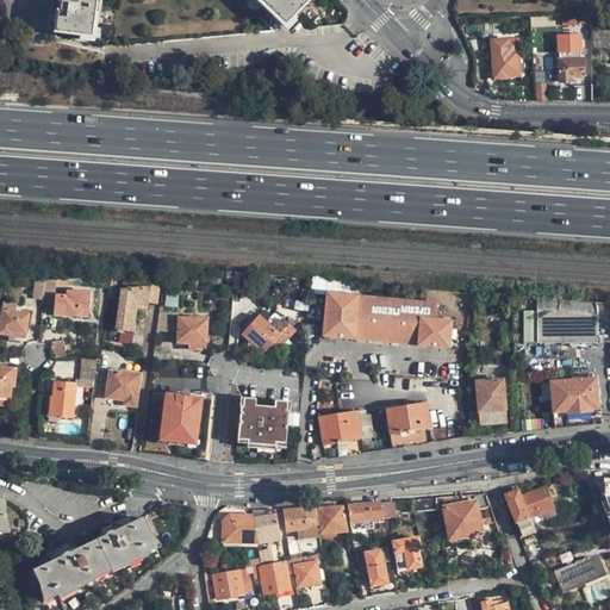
[(61,0),(60,12),(57,12),(55,32),(91,36),(95,0),(61,0)]
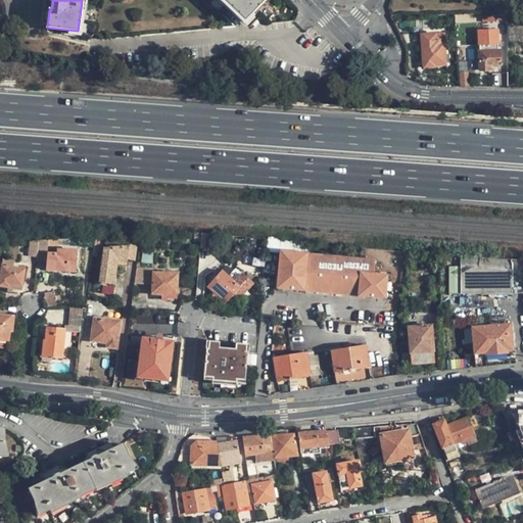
[(210,0),(210,1),(219,9),(226,2),(244,19),(263,0),(210,0)]
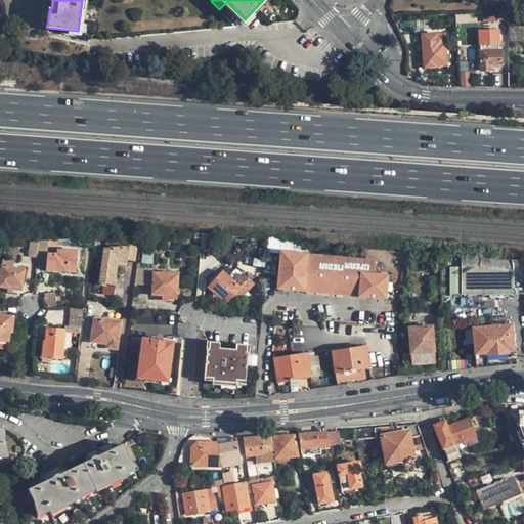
[(523,26),(510,27),(512,40),(523,38),(523,26)]
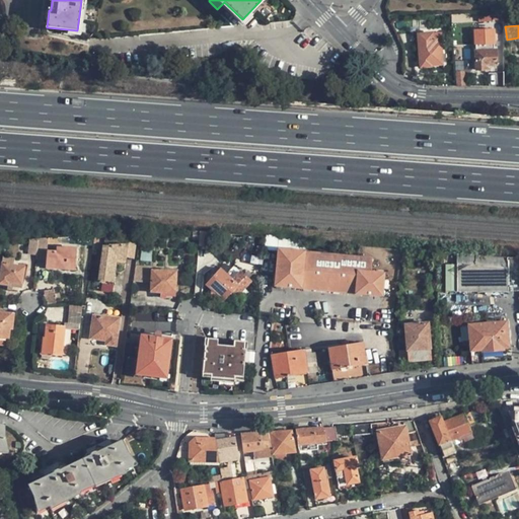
[(441,33),(418,34),(421,67),(432,67),(432,65),(441,64),(440,44),(436,44),(436,41),(441,41),(441,33)]
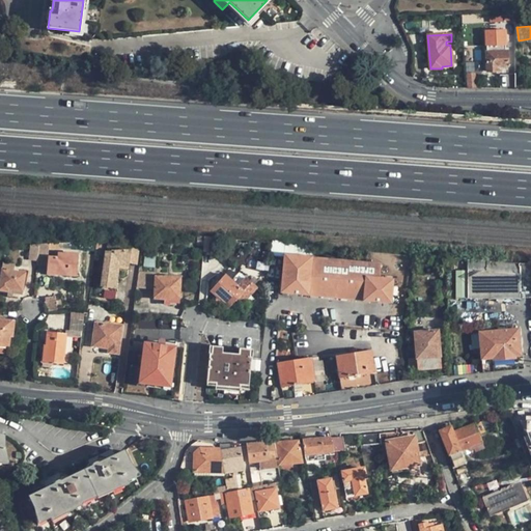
[(506,50),(505,42),(491,43),(491,50),(506,50)]
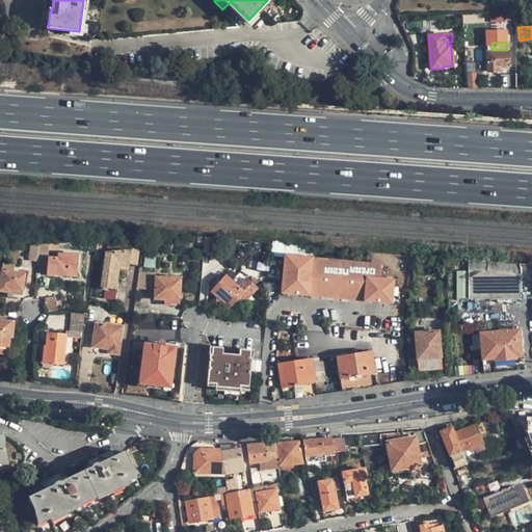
[(498,67),(502,67),(508,67),(508,52),(488,52),(488,71),(498,71),(498,67)]
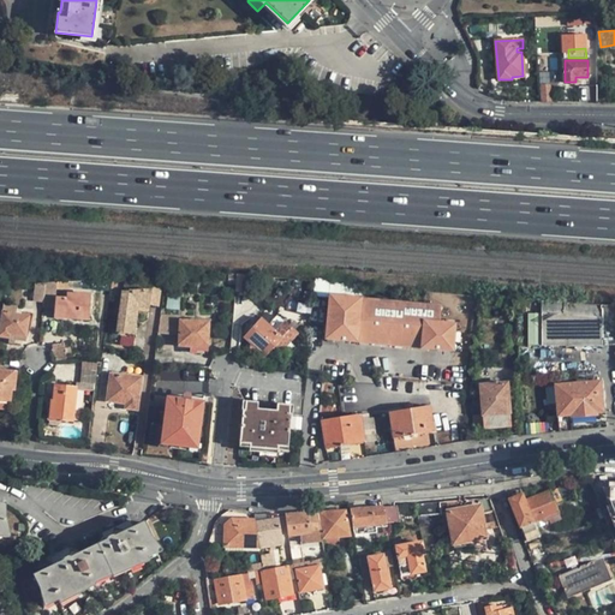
[(539,85),(541,102),(553,102),(551,84),(539,85)]
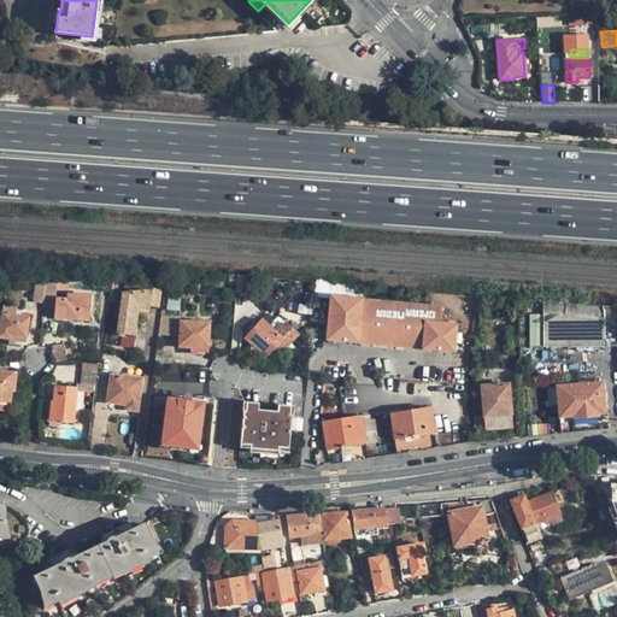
[(239,285),(240,275),(230,275),(230,285),(239,285)]
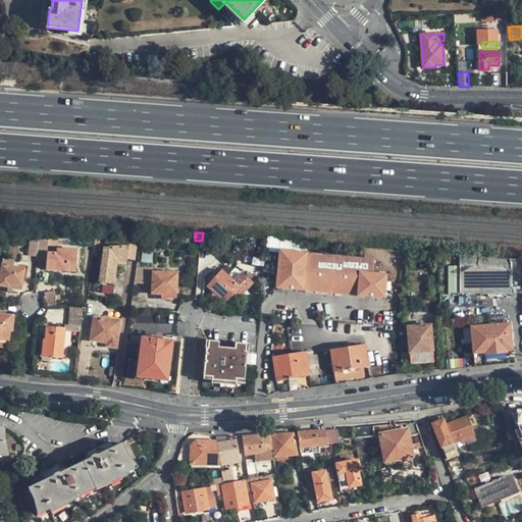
[(93,247),(95,238),(76,239),(75,246),(93,247)]
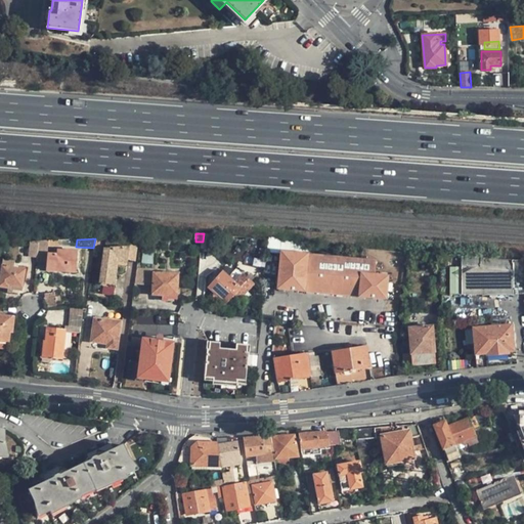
[(49,241),(38,242),(36,256),(36,259),(47,260),(48,254),(48,246),(49,241)]
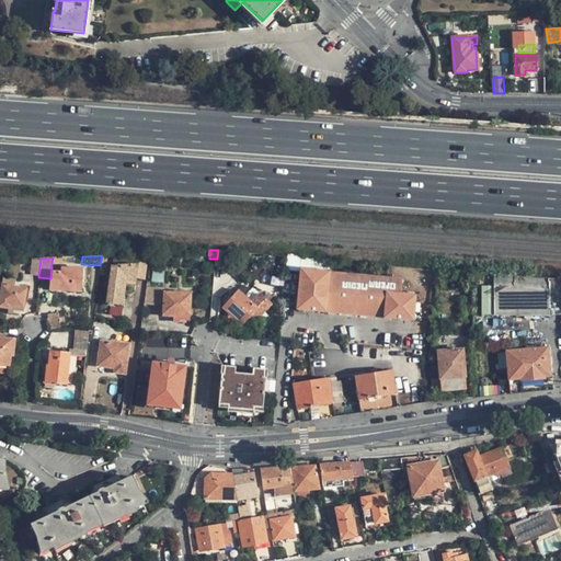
[(122,305),(125,283),(126,277),(137,278),(138,265),(112,265),(107,302),(122,305)]
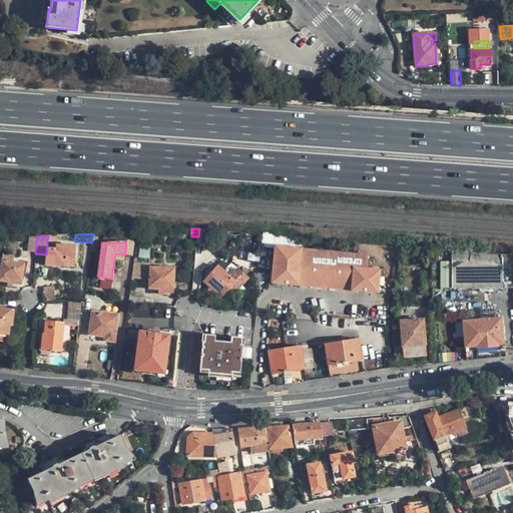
[(47,248),(46,254),(45,264),(74,266),(76,244),(63,243),(63,244),(56,243),(55,249),(47,248)]
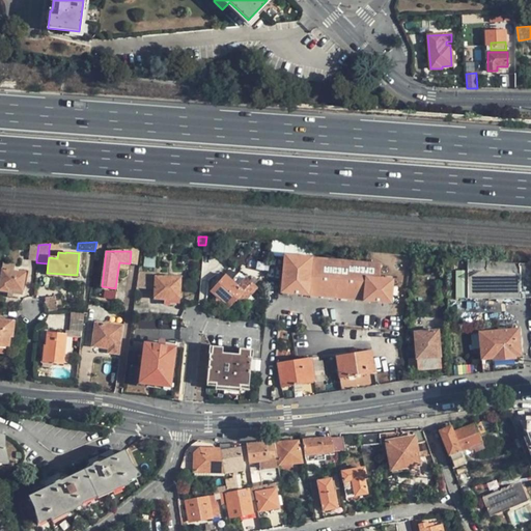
[(280,292),(309,296),(313,256),(283,253),(280,292)]
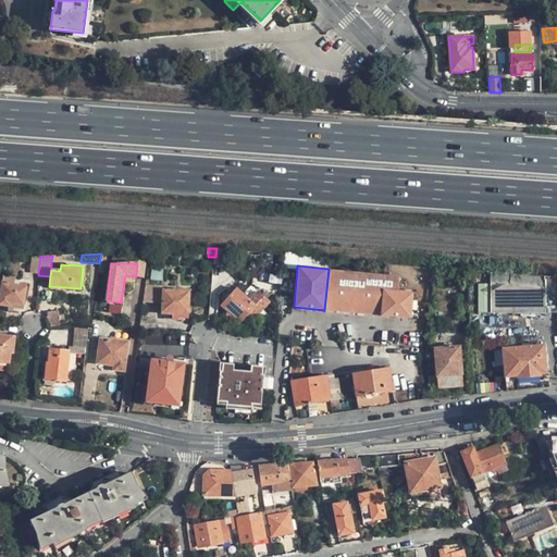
[(329,269),(324,310),(354,313),(358,272),(329,269)]
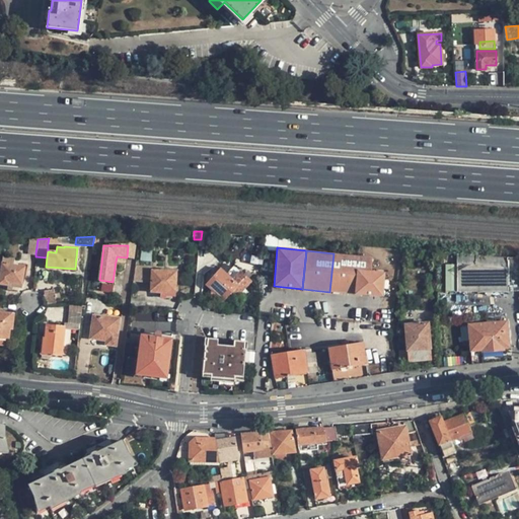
[(334,253),(329,292),(354,294),(359,255),(334,253)]
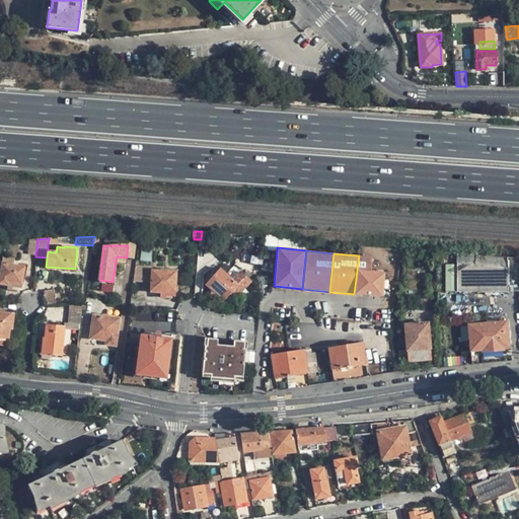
[(359,255),(354,294),(383,297),(385,273),(371,272),(372,257),(359,255)]
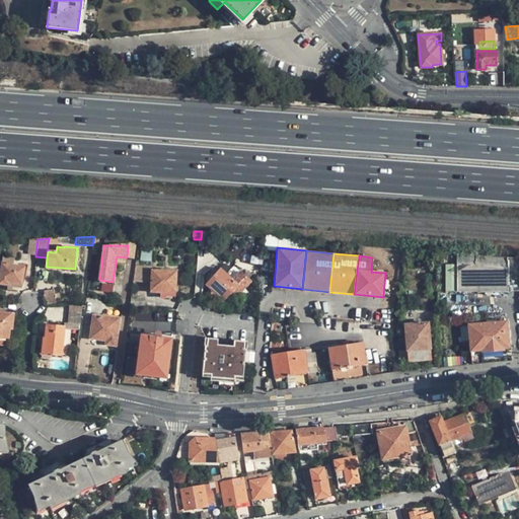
[(459,296),(456,263),(441,262),(441,276),(443,295),(459,296)]
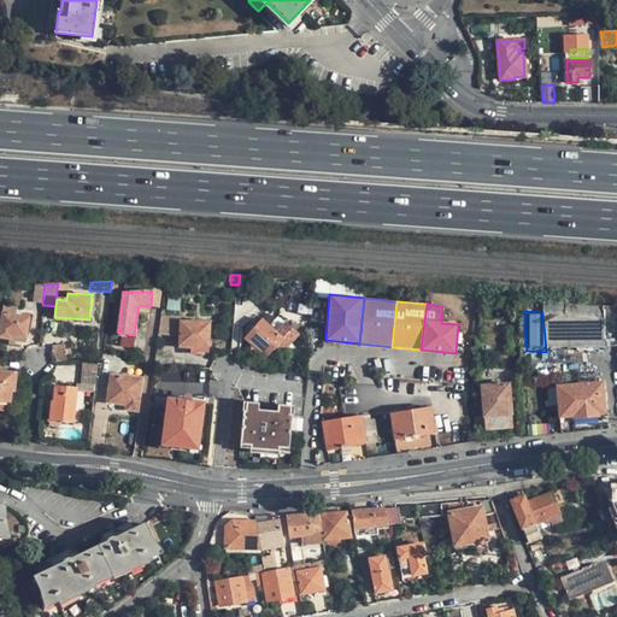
[(11,313),(4,312),(3,312),(0,322),(0,338),(10,339),(11,336),(25,339),(29,317),(11,313)]
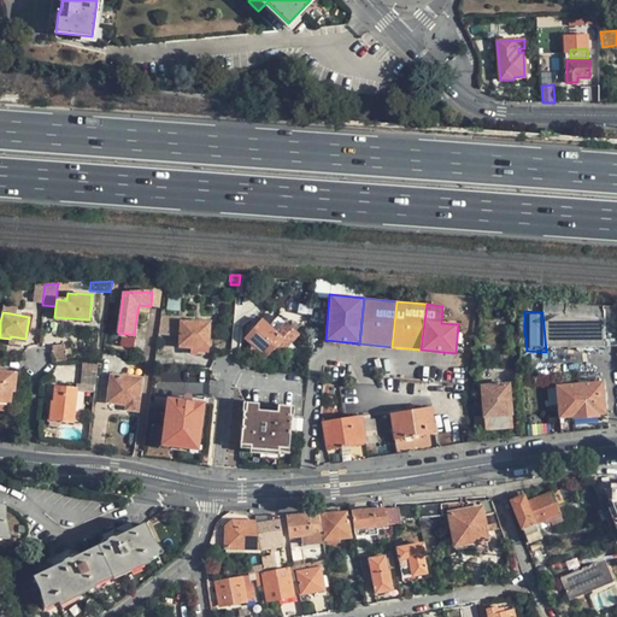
[(605,353),(605,316),(604,316),(542,312),(546,352),(605,353)]
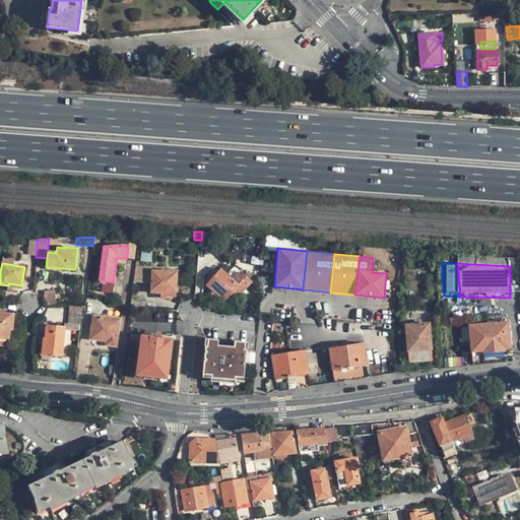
[(220,268),(205,284),(214,293),(214,291),(224,301),(233,293),(237,297),(251,282),(240,272),(233,280),(220,268)]
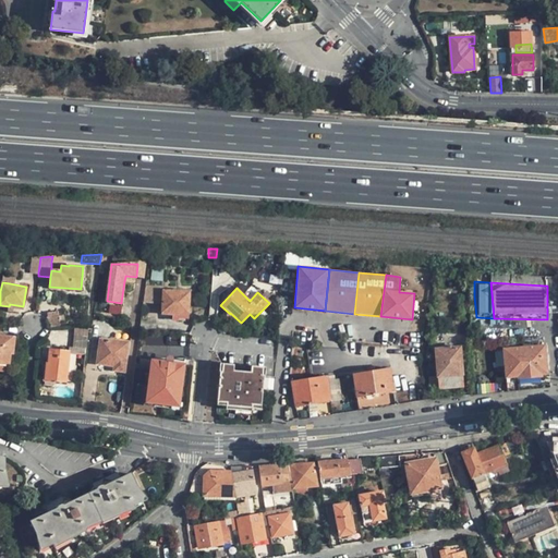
[(161,314),(171,314),(171,313),(189,314),(190,291),(164,290),(161,314)]
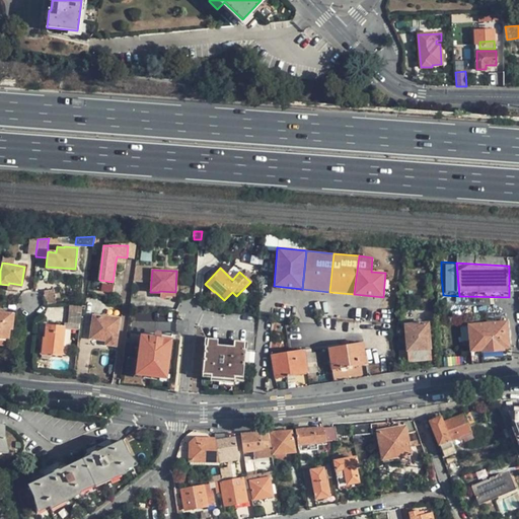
[(131,297),(130,304),(144,305),(145,297),(131,297)]
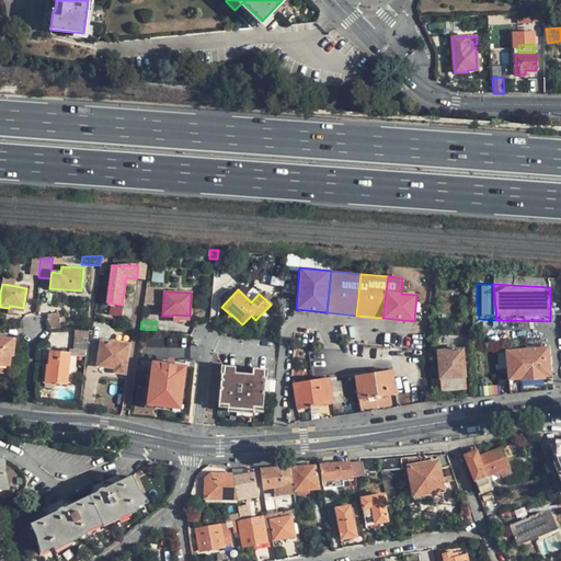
[(0,366),(9,367),(11,355),(13,355),(15,340),(0,336),(0,327),(0,325),(0,366)]
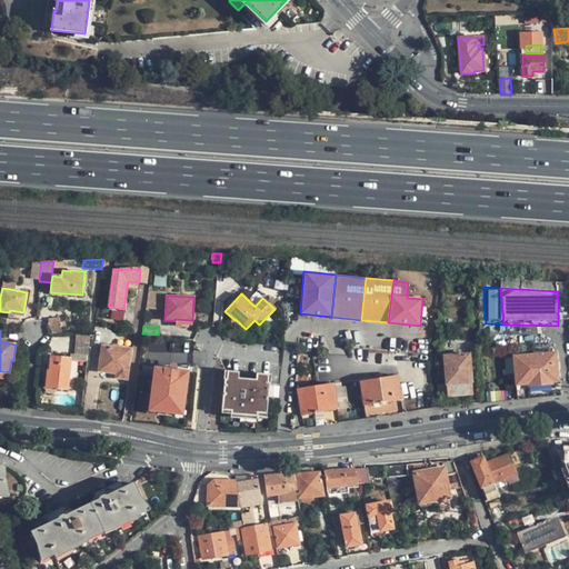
[(73,356),(87,357),(90,336),(76,333),(73,356)]
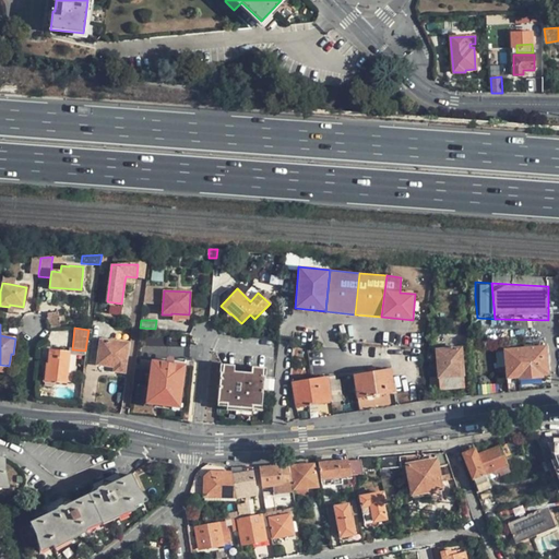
[(100,340),(97,365),(115,367),(114,371),(126,372),(129,343),(100,340)]
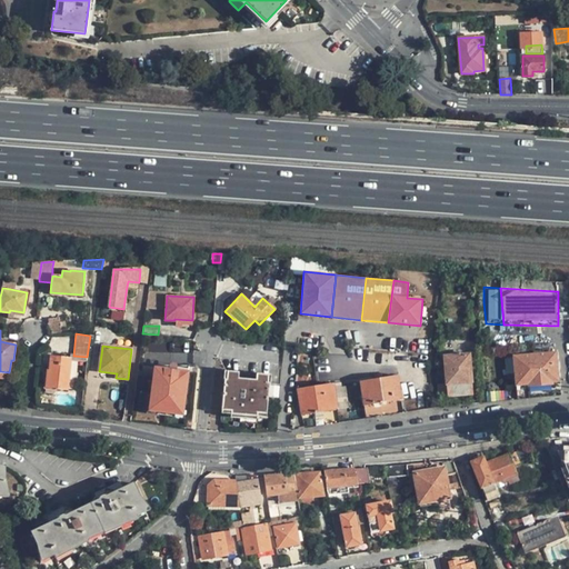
[(555,352),(513,356),(516,385),(528,383),(528,386),(551,383),(551,382),(557,381),(555,352)]
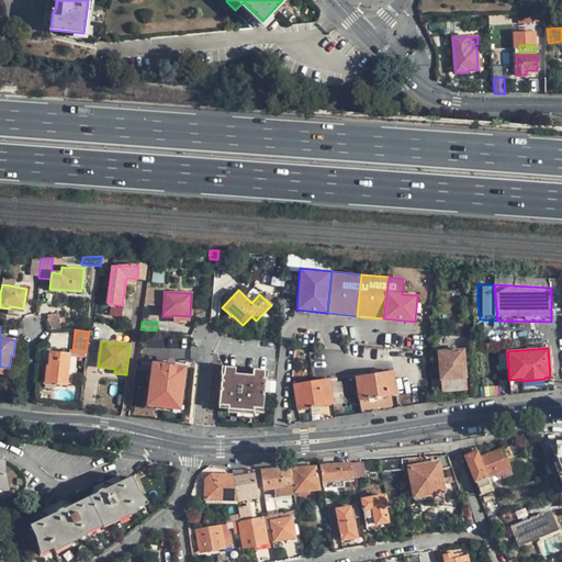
[(462,349),(438,351),(441,380),(433,380),(434,391),(467,390),(462,349)]
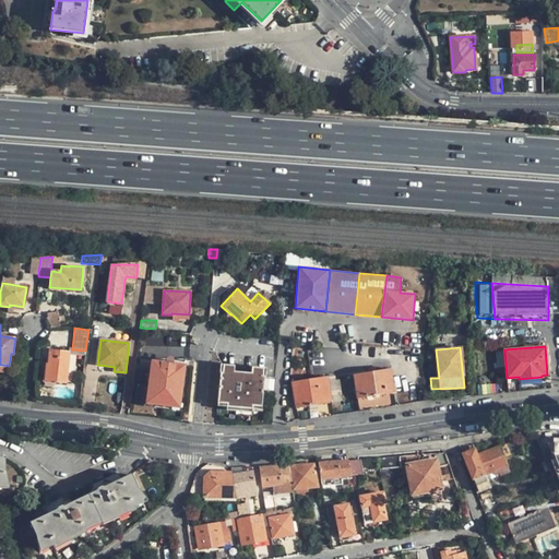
[(47,364),(45,380),(56,381),(56,382),(66,383),(69,353),(43,349),(40,363),(47,364)]
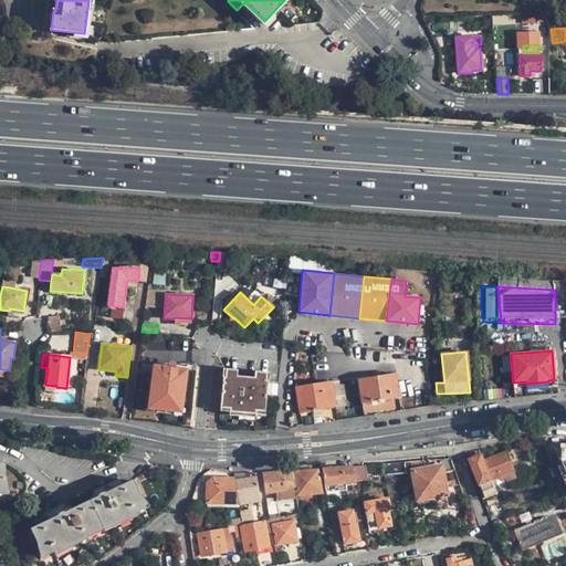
[(155,362),(155,389),(165,389),(165,387),(181,387),(181,362),(155,362)]
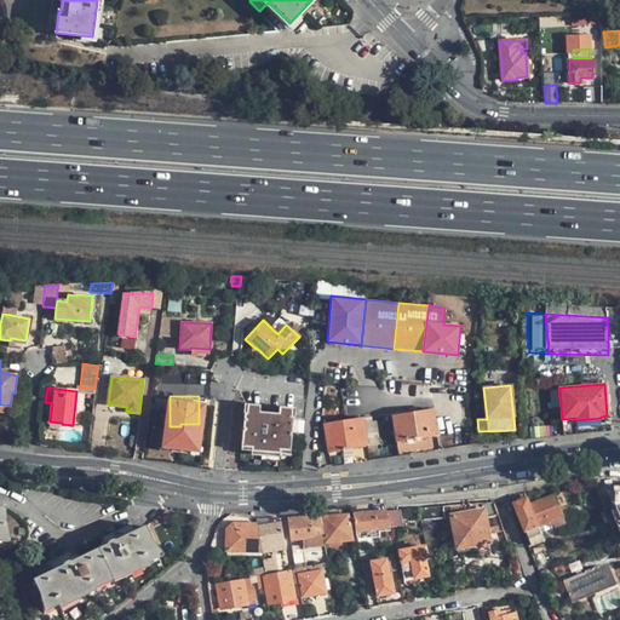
[(151,400),(150,448),(164,448),(165,400),(151,400)]
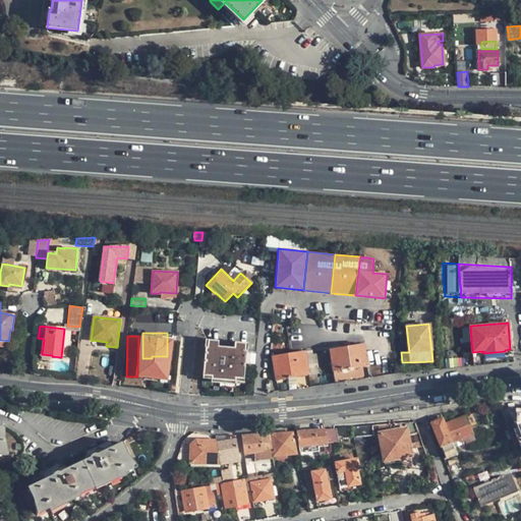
[(245,343),(234,342),(234,347),(218,346),(218,341),(208,340),(207,347),(205,347),(203,375),(211,375),(211,380),(234,382),(235,378),(243,379),(246,351),(244,350),(245,343)]
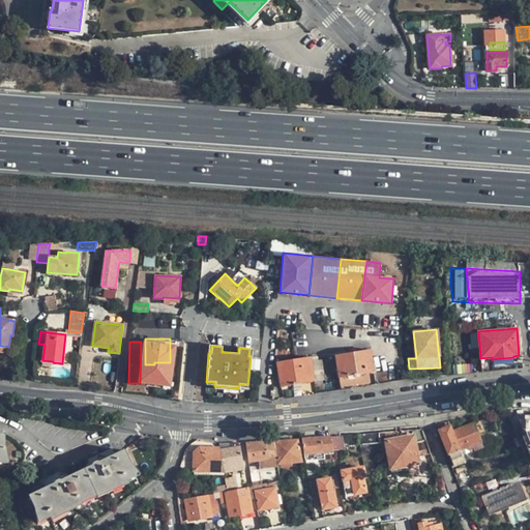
[(370,350),(335,355),(339,377),(373,372),(370,350)]
